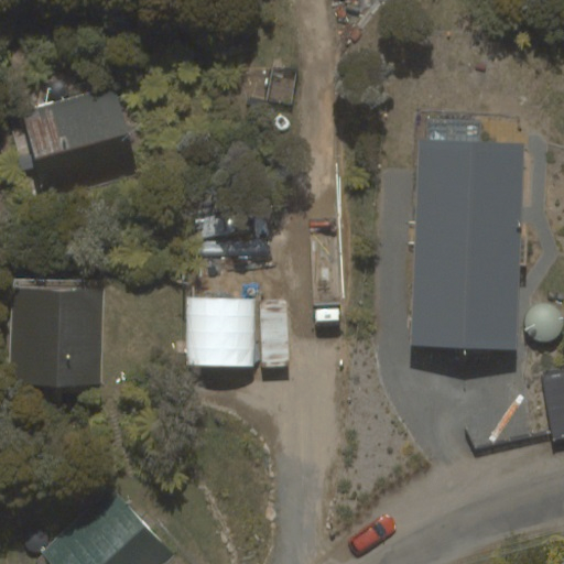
[(23,114),(41,186),(132,164),(115,91),(23,114)]
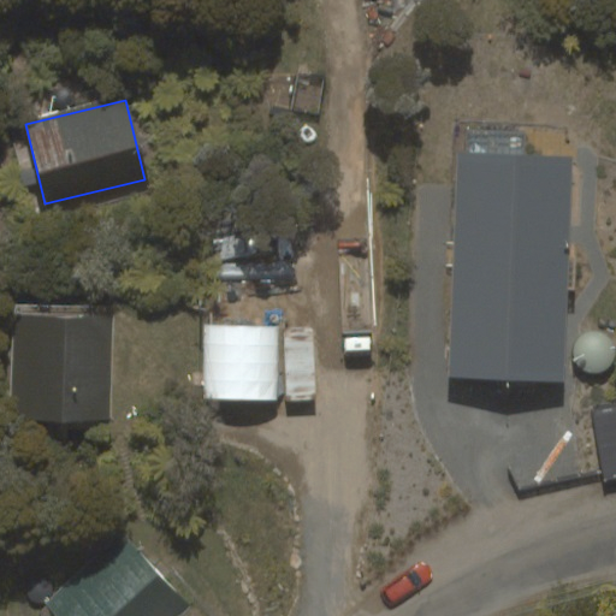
[(468,153),(458,152),(449,378),(564,381),(573,157),(526,155),(527,134),(469,130),(468,153)]
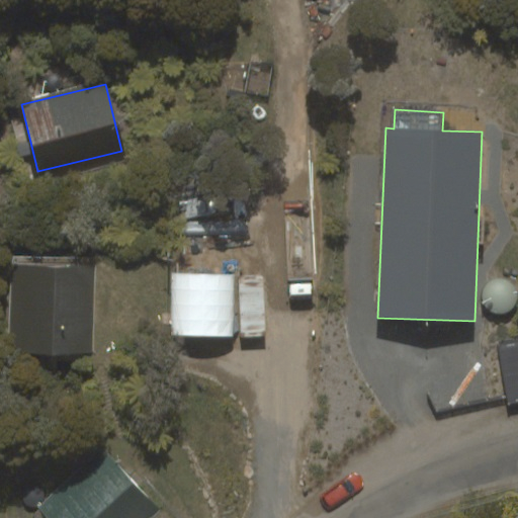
[(91,352),(95,265),(13,262),(10,349),(91,352)]
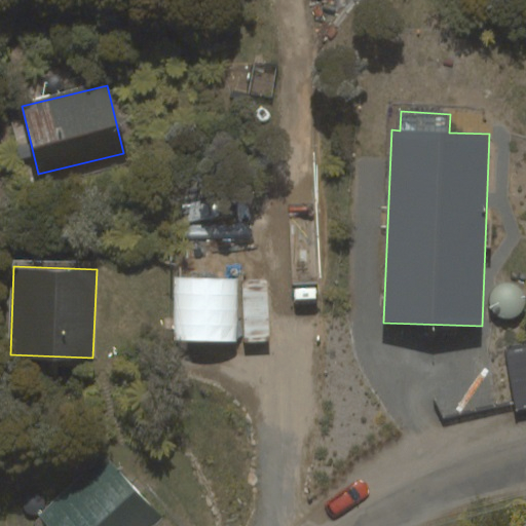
[(525,344),(504,348),(516,412),(525,409),(525,344)]
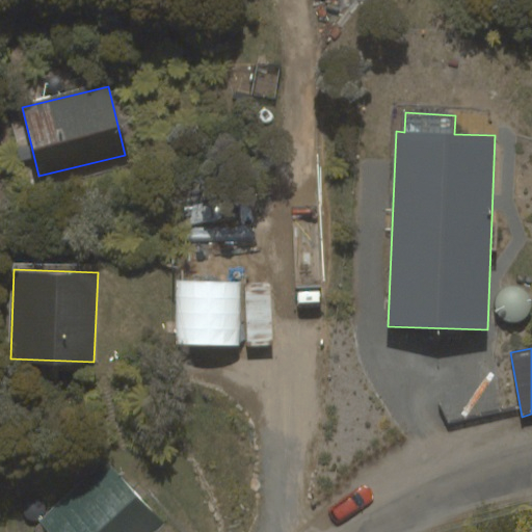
[(152,531),(160,525),(113,468),(46,523),(53,531),(152,531)]
